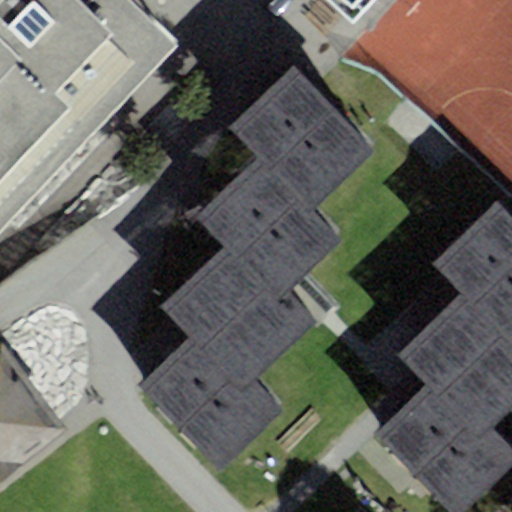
[(0,0),(0,229),(177,46),(128,0),(90,0),(84,7),(76,0),(0,0)]
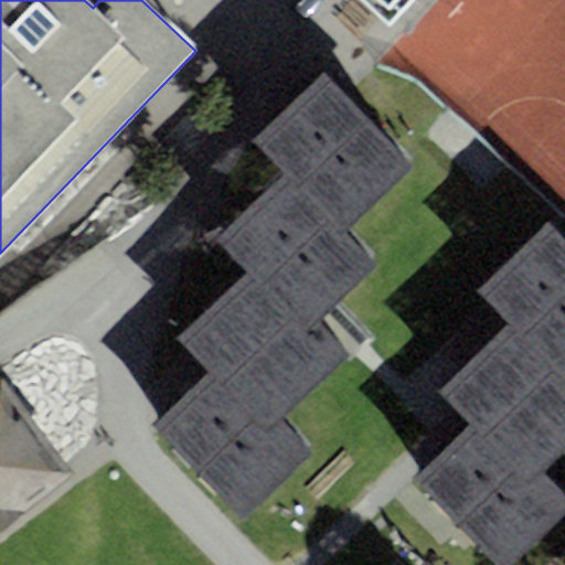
[(363,0),(393,28),(418,0),(363,0)]
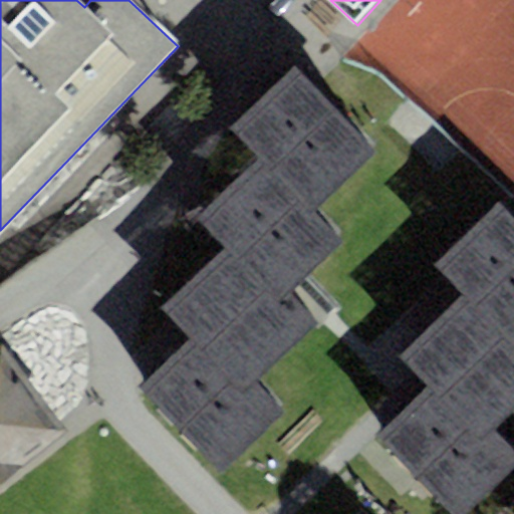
[(232,129),(260,159),(197,220),(224,248),(163,307),(193,339),(138,392),(218,475),(284,412),(257,383),(318,324),(290,295),(344,243),(315,212),(376,154),(295,68),(232,129)]
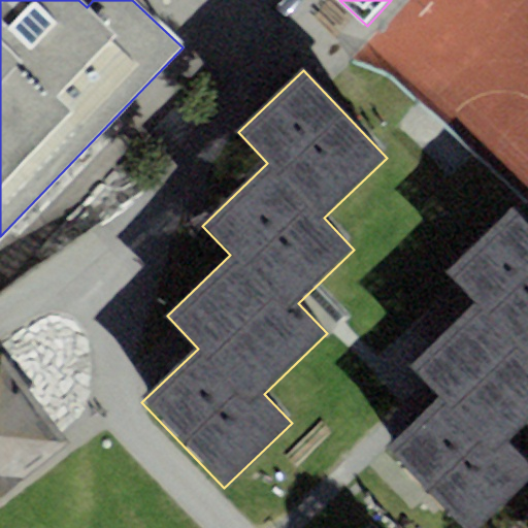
[(527,227),(513,211),(448,273),(476,303),(409,367),(440,399),(386,451),(460,527),(476,527),(527,480),(527,465),(507,443),(527,424),(527,227)]
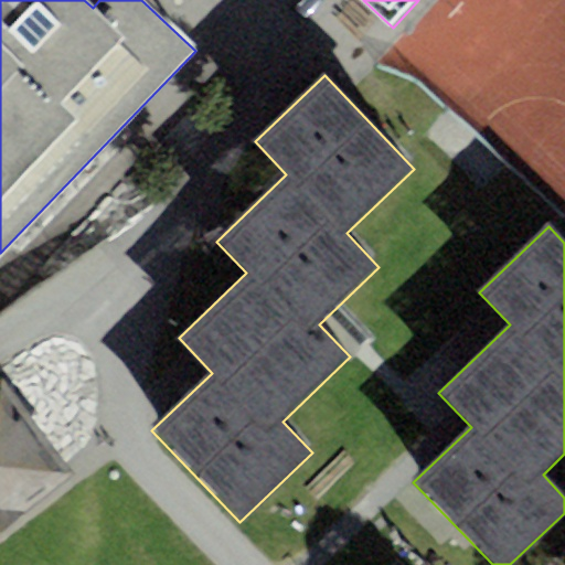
[(3,380),(0,382),(0,532),(76,478),(3,380)]
